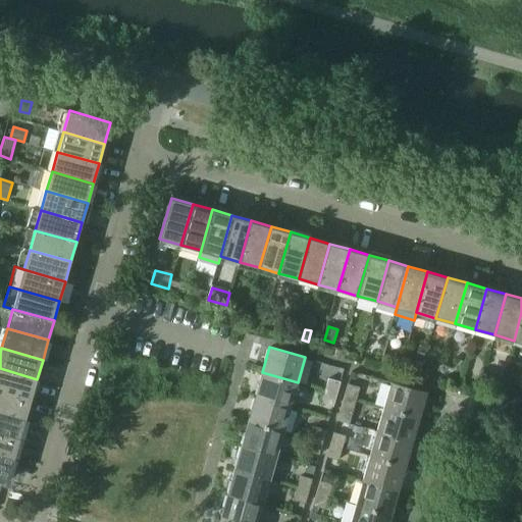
[(417,349),(415,357),(423,359),(425,352),(417,349)]
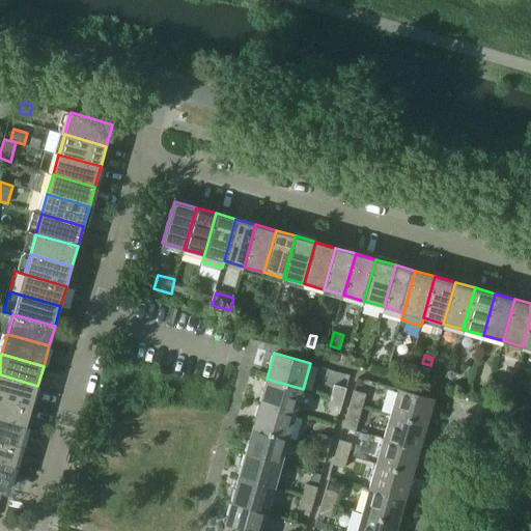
[(397,368),(399,365),(397,362),(394,360),(391,361),(390,365),(391,368),(394,369),(397,368)]
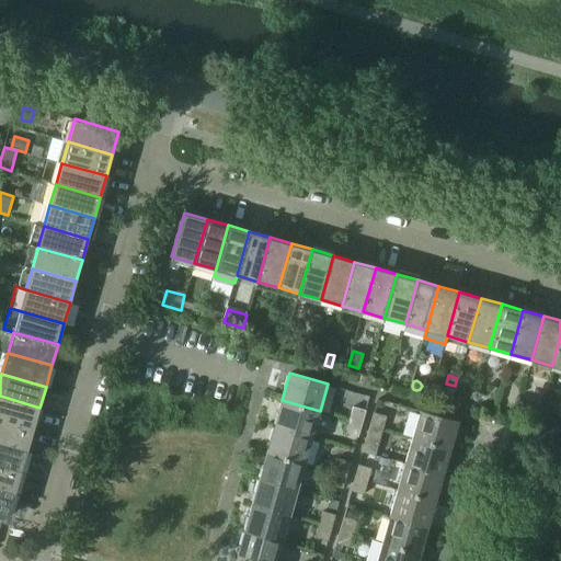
[(464,404),(467,395),(455,391),(453,400),(464,404)]
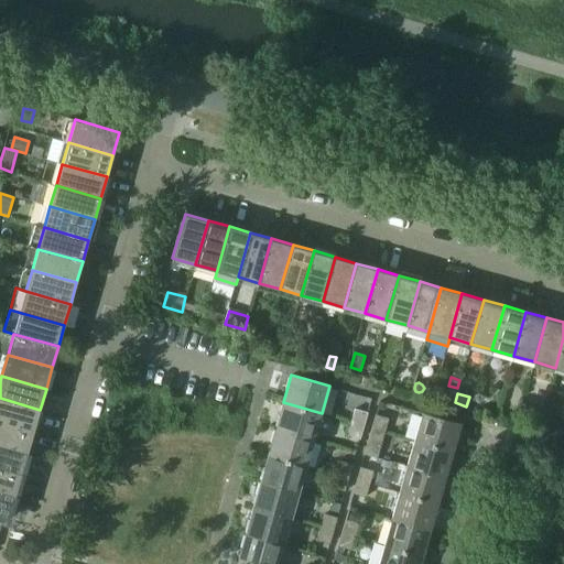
[(0,398),(0,421),(34,431),(40,410),(0,398)]
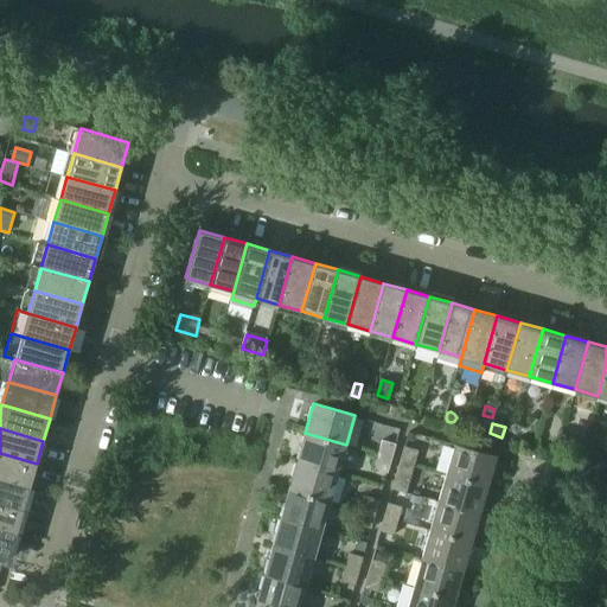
[(305,433),(296,461),(338,473),(346,445),(305,433)]
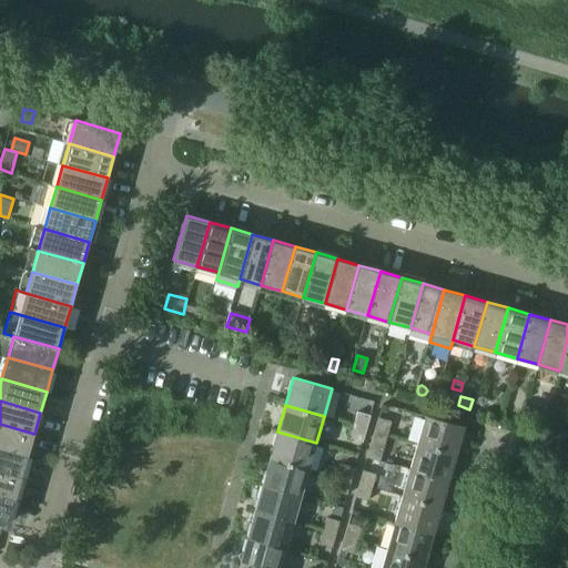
[(357,412),(354,425),(366,428),(371,415),(357,412)]
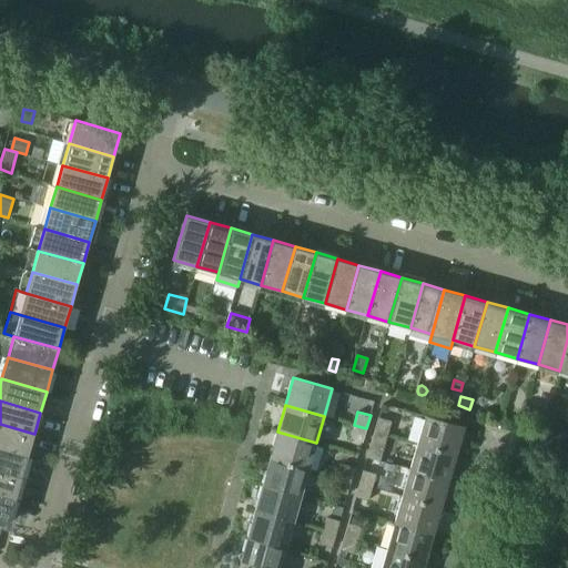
[(425,416),(417,443),(456,454),(464,427),(425,416)]
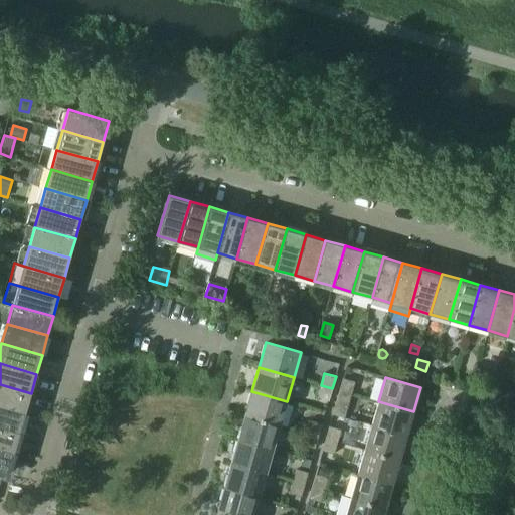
[(343,379),(340,390),(351,394),(355,382),(343,379)]
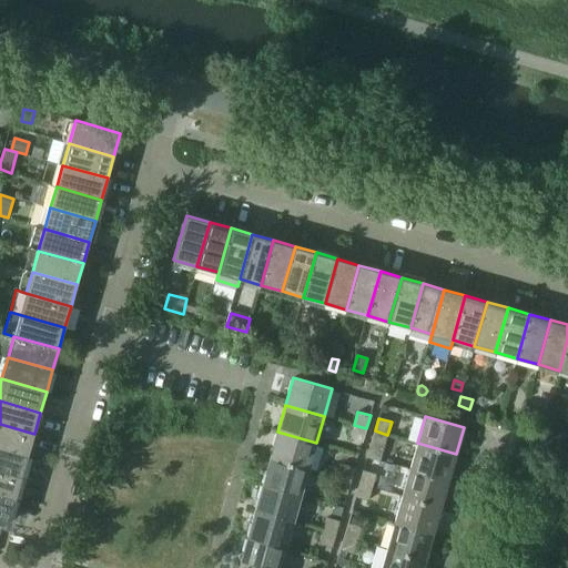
[(0,424),(0,447),(28,455),(34,434),(0,424)]
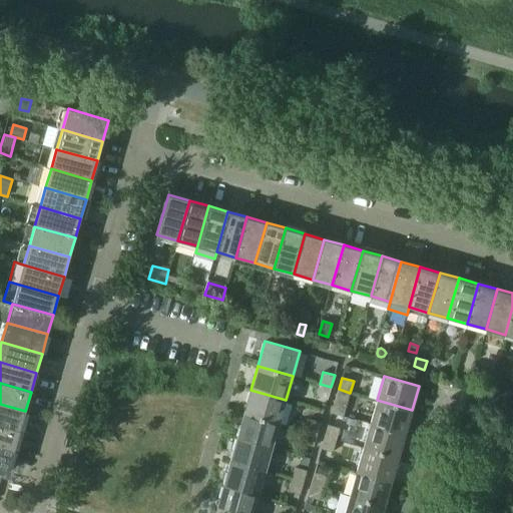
[(331,387),(320,384),(317,396),(328,399),(331,387)]
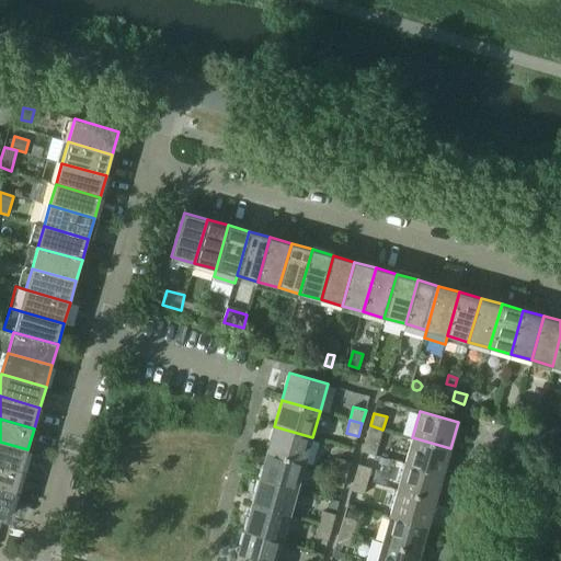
[(382,430),(370,425),(363,451),(375,456),(382,430)]
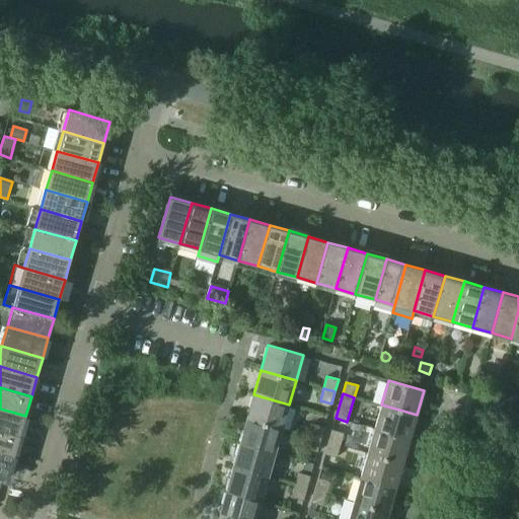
[(253,394),(246,419),(282,429),(289,404),(253,394)]
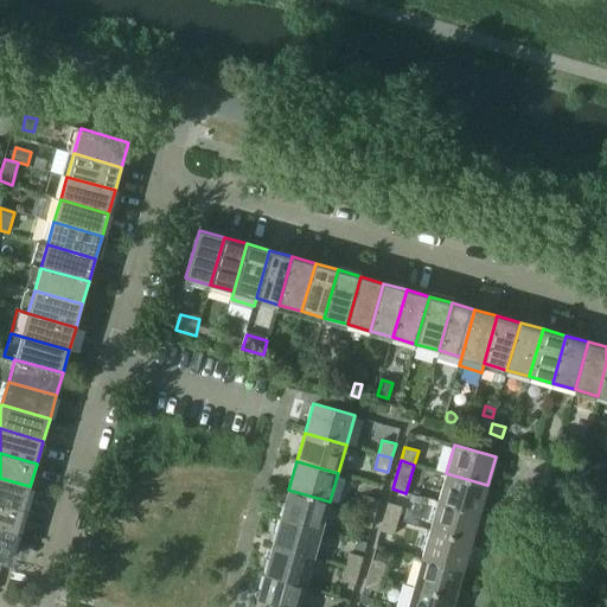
[(446,473),(438,502),(479,513),(487,485),(446,473)]
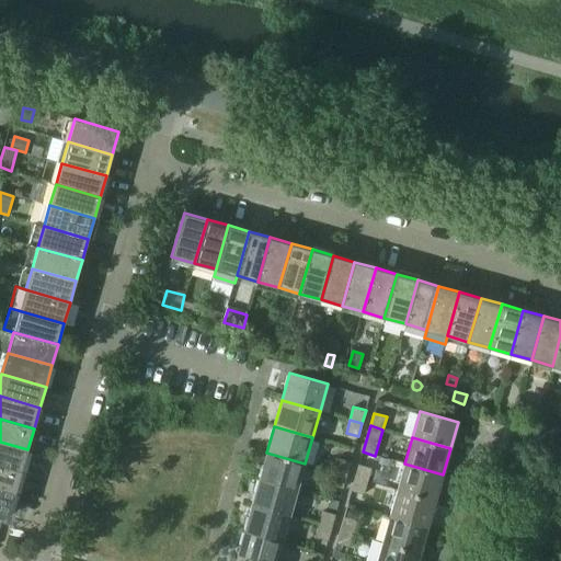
[(0,464),(22,471),(27,449),(0,442),(0,464)]
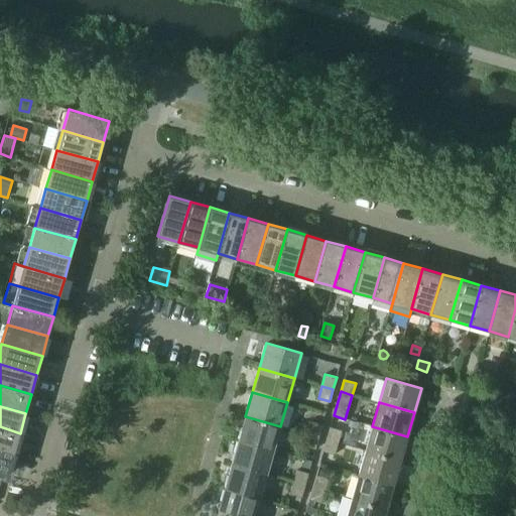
[(245,416),(239,440),(273,450),(280,426),(245,416)]
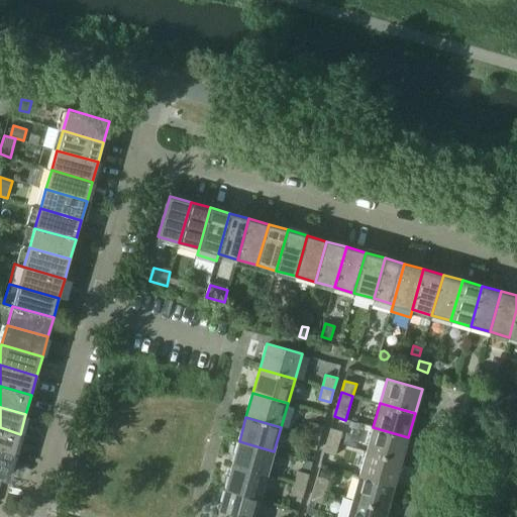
[(312,423),(308,435),(320,438),(323,426),(312,423)]
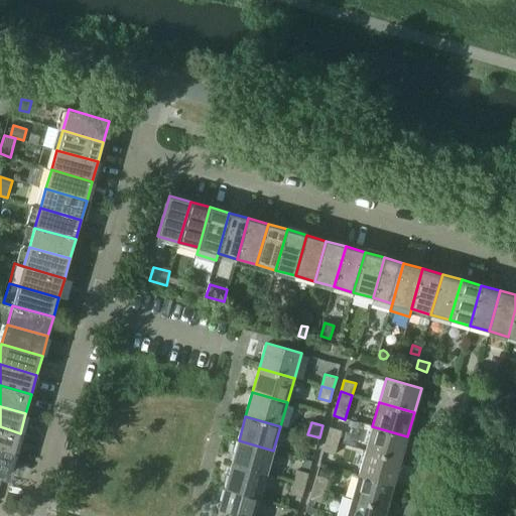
[(0,426),(0,447),(14,453),(20,433),(0,426)]
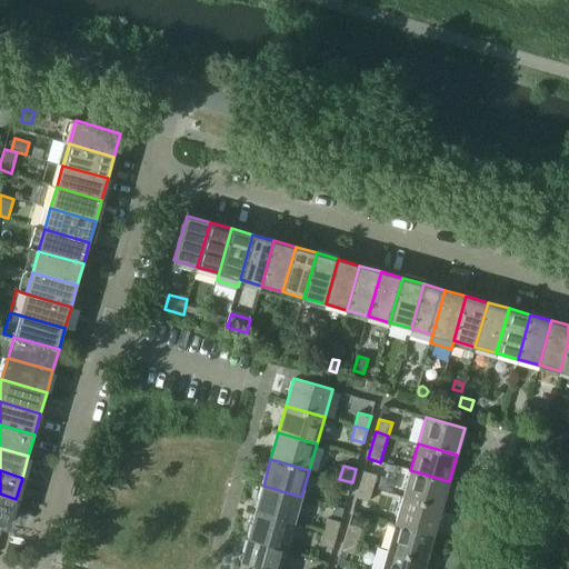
[(410,470),(403,497),(441,508),(449,481),(410,470)]
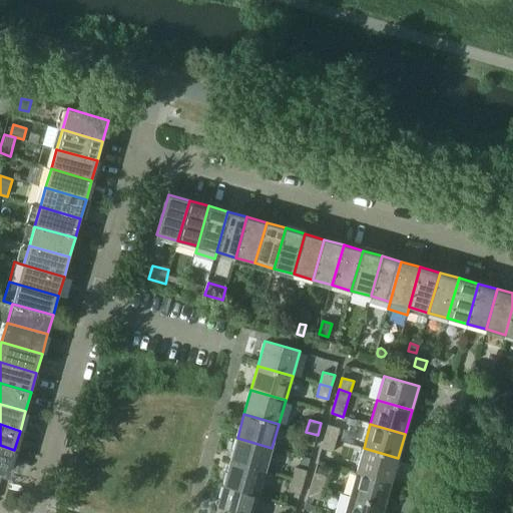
[(329,425),(325,437),(337,441),(340,428),(329,425)]
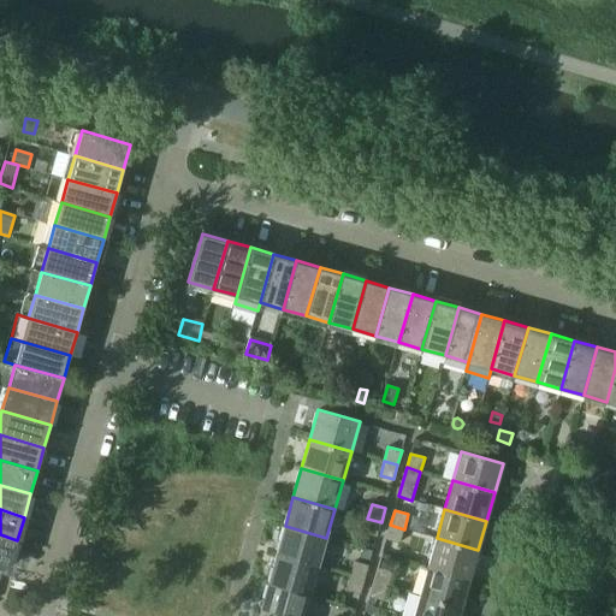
[(381,522),(367,519),(363,532),(377,537),(381,522)]
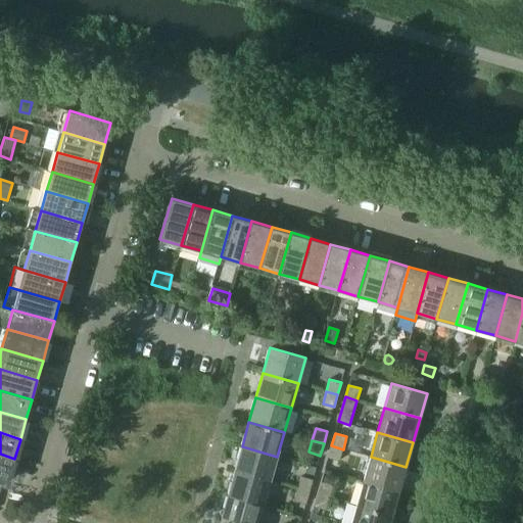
[(343,449),(331,445),(328,458),(339,461),(343,449)]
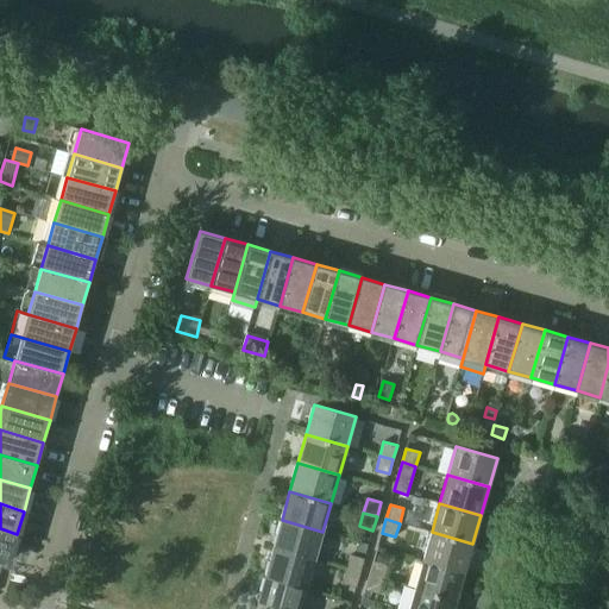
[(282,520),(274,547),(314,559),(322,532),(282,520)]
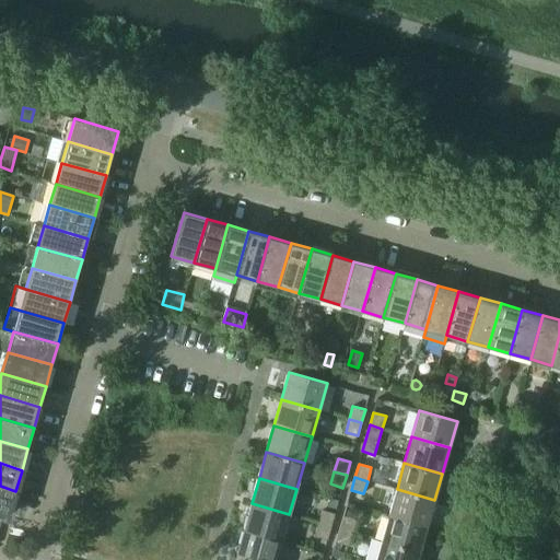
[(15,491),(0,486),(0,511),(9,514),(15,491)]
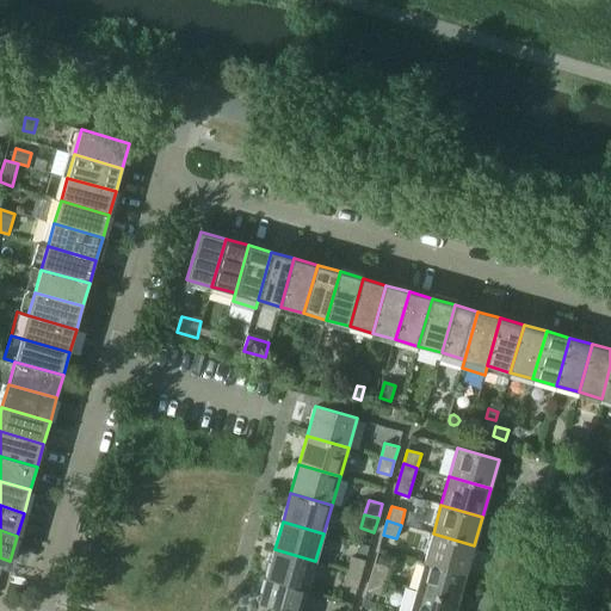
[(433,534),(425,562),(466,574),(474,545),(433,534)]
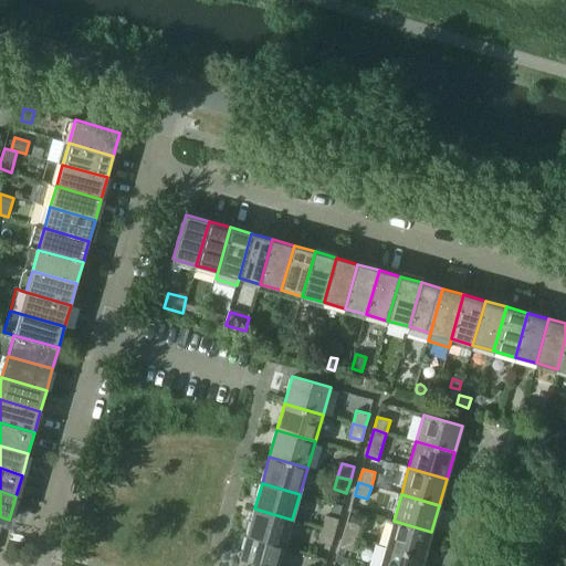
[(254,509),(247,535),(285,546),(292,520),(254,509)]
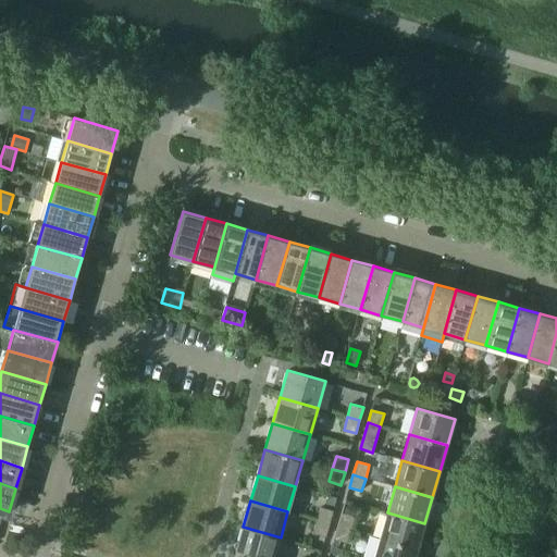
[(321,507),(318,520),(330,523),(333,510),(321,507)]
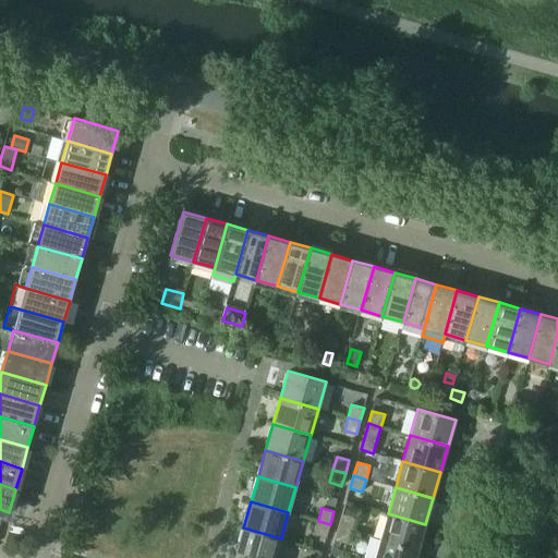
[(342,513),(339,528),(351,531),(354,518),(342,513)]
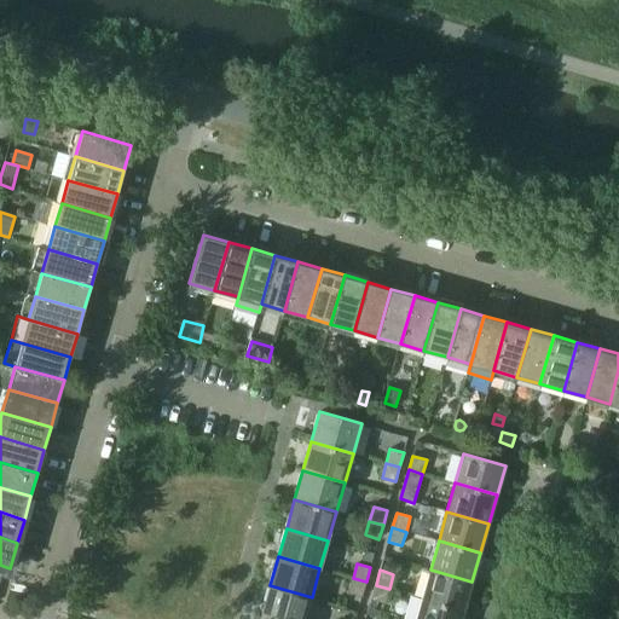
[(431,570),(422,599),(464,611),(472,582),(431,570)]
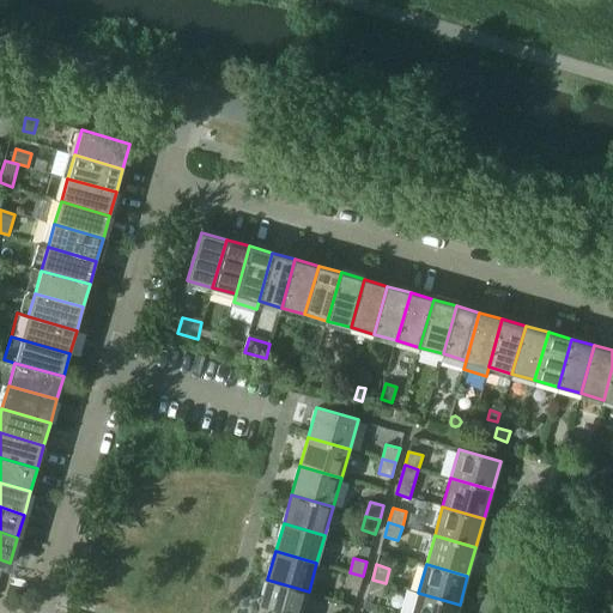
[(363,576),(350,572),(345,587),(359,590),(363,576)]
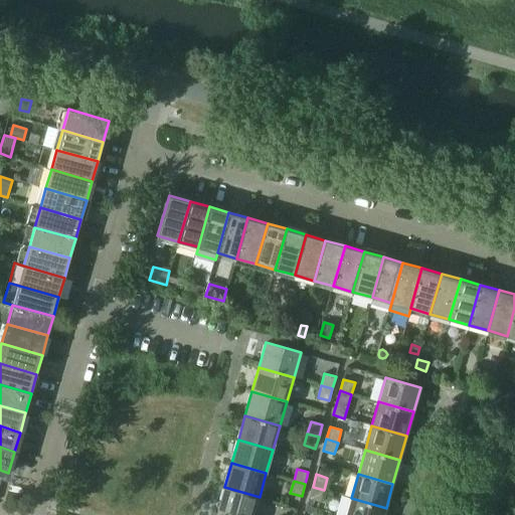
[(224,487),(217,511),(230,514),(253,514),(260,497),(224,487)]
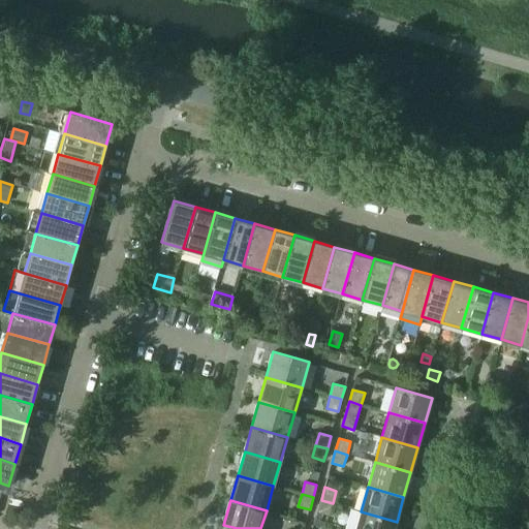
[(333,503),(321,500),(317,511),(330,516),(333,503)]
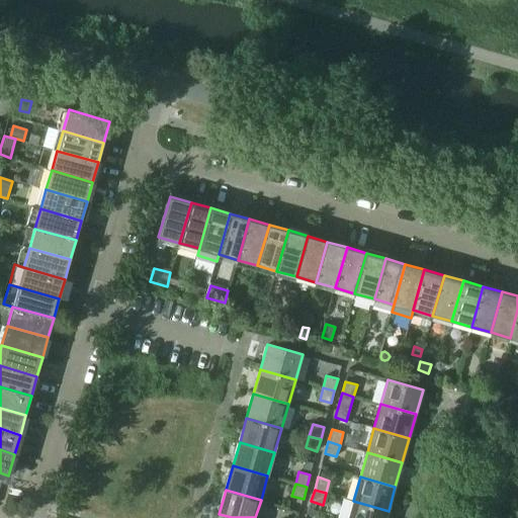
[(353,501),(347,517),(385,517),(389,511),(353,501)]
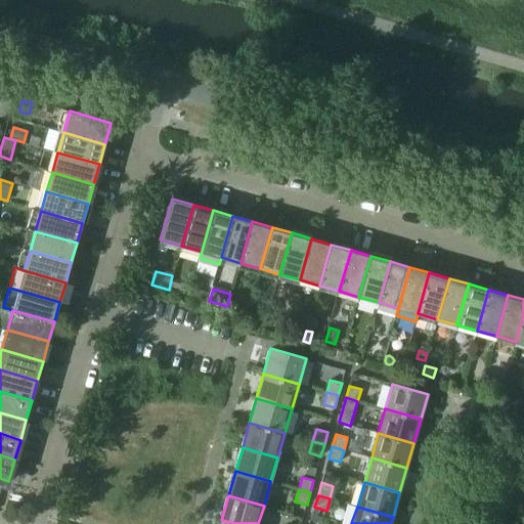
All buildings are outlined.
